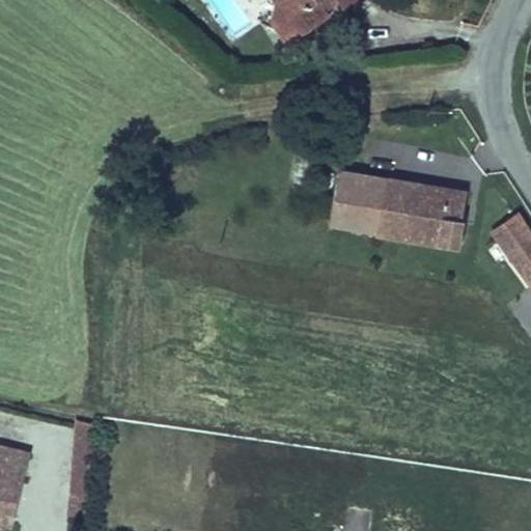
[(318,10),(311,0),(296,0),(295,1),(288,23),(291,28),(318,10)]
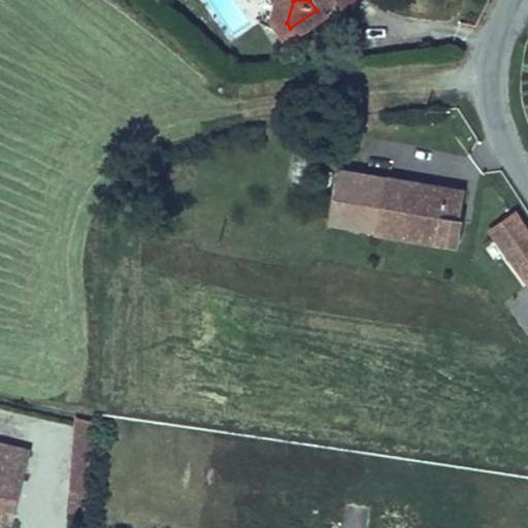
[(309,0),(317,10),(290,28),(301,46),(341,21),(331,5),(338,0),(309,0)]
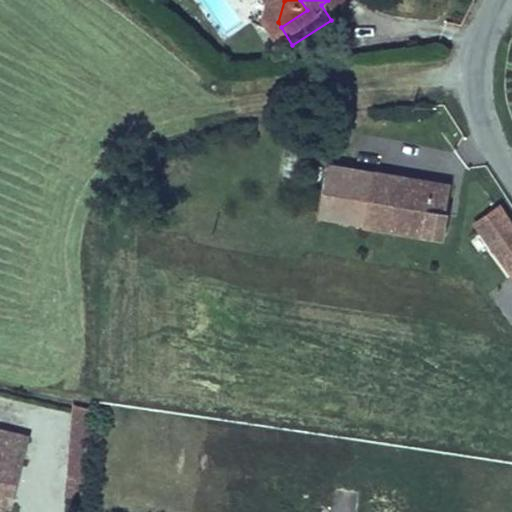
[(365,0),(342,0),(350,10),(365,0)]
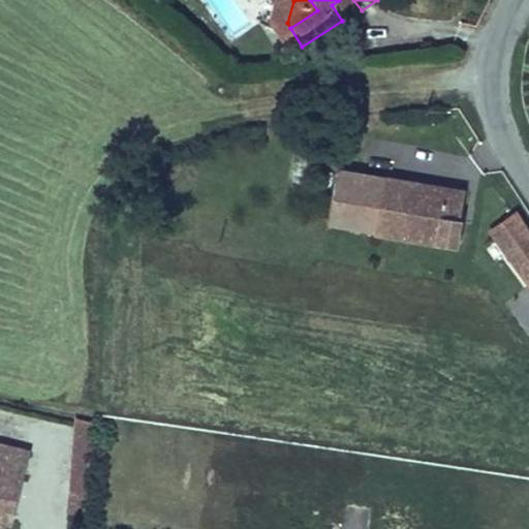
[(469,190),(340,168),(331,223),(464,246),(468,220),(464,219),(469,190)]
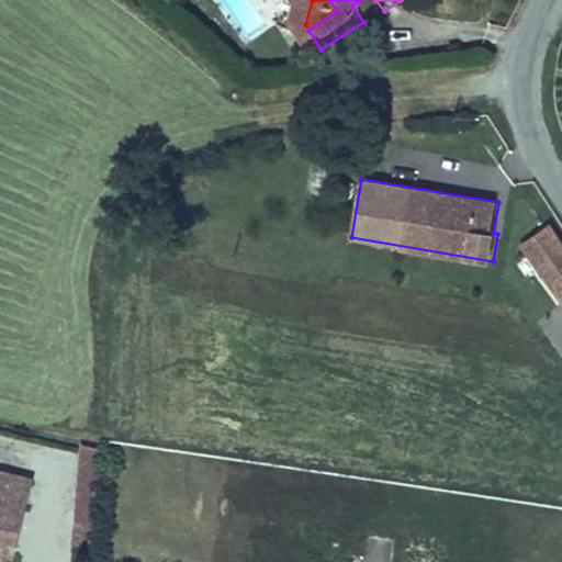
[(561,239),(551,224),(524,243),(561,300),(561,239)]
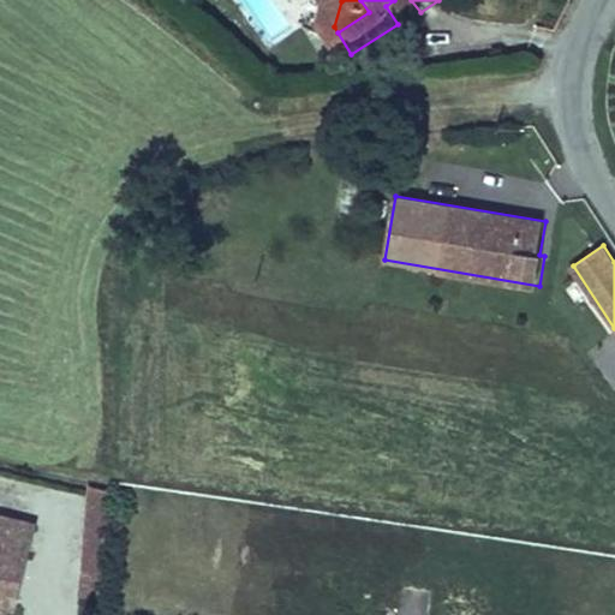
[(102,599),(109,488),(85,487),(78,597),(102,599)]
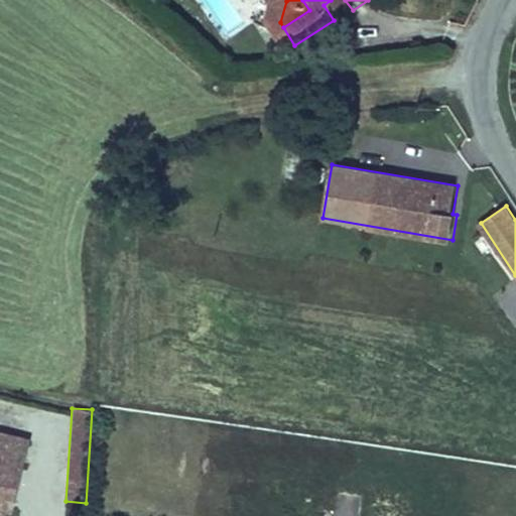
[(0,483),(12,433),(0,430),(0,483)]
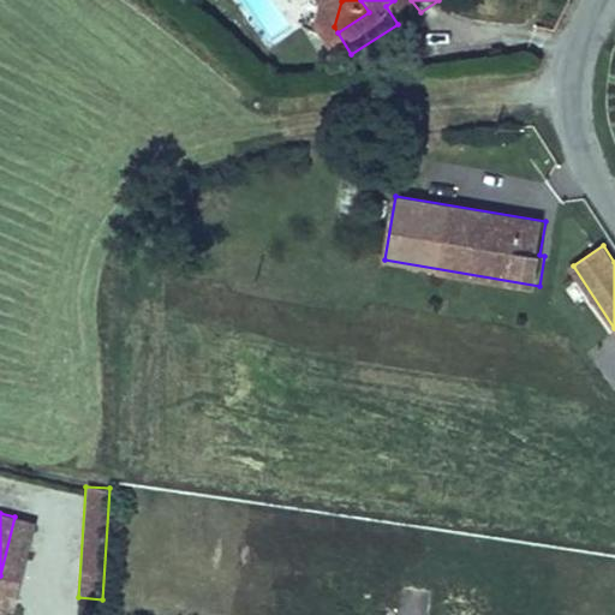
[(35,523),(15,517),(0,575),(0,605),(15,609),(35,523)]
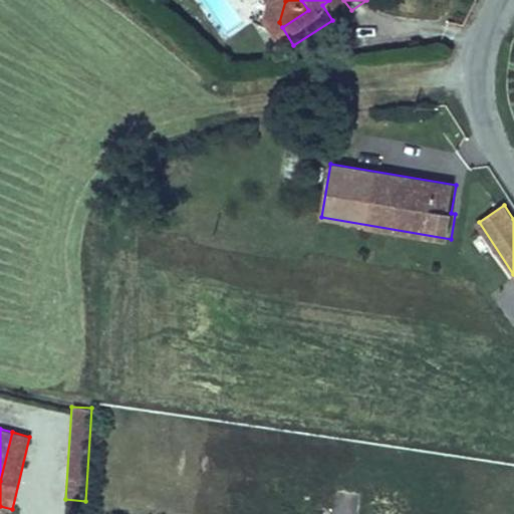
All buildings are outlined.
